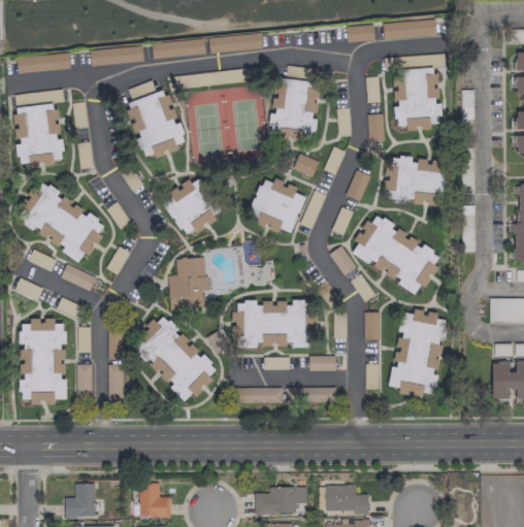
[(436,36),(436,21),(384,23),(384,38),(436,36)]
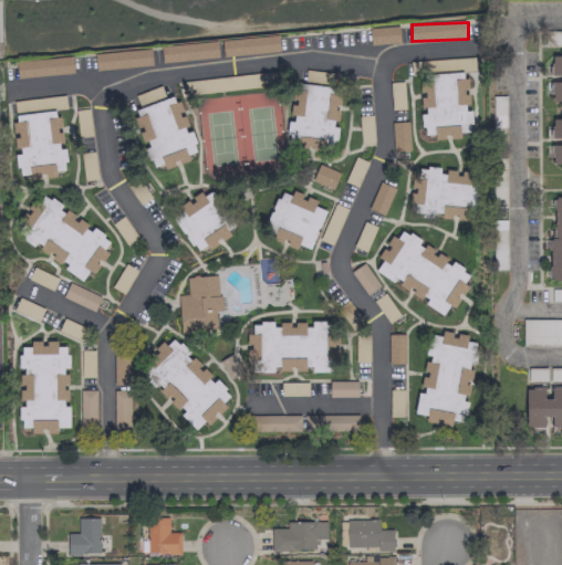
[(282,53),(281,37),(225,39),(226,55),(282,53)]
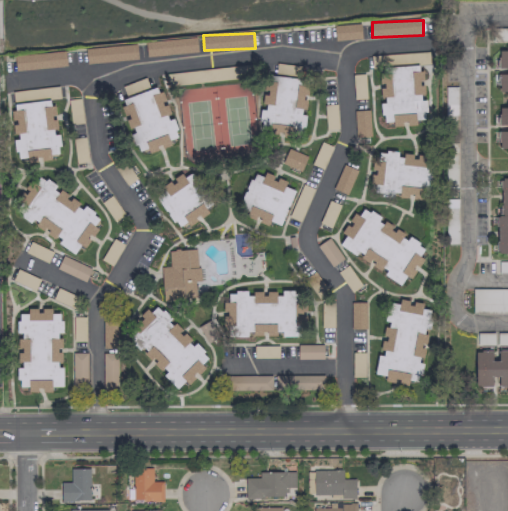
[(200,52),(198,37),(148,42),(149,57),(200,52)]
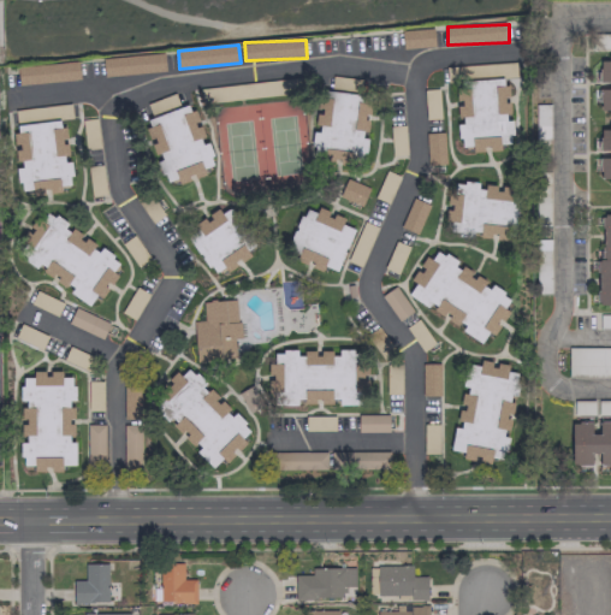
[(449,66),(450,82),(464,81),(466,106),(460,106),(460,122),(462,122),(462,148),(474,147),(475,152),(503,152),(503,145),(512,145),(511,114),(512,114),(512,100),(509,100),(509,78),(518,78),(518,64),(449,66)]
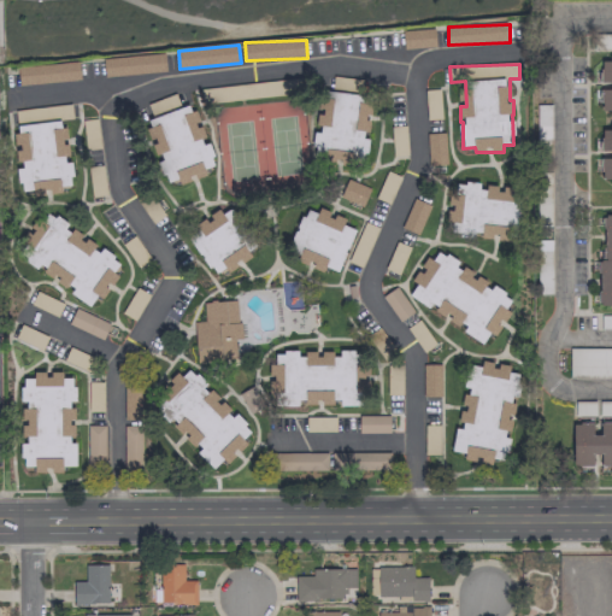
[(315,148),(333,150),(331,158),(342,159),(342,160),(349,162),(351,153),(370,156),(371,139),(369,139),(370,122),(372,97),(325,92),(321,133),(317,133),(315,148)]
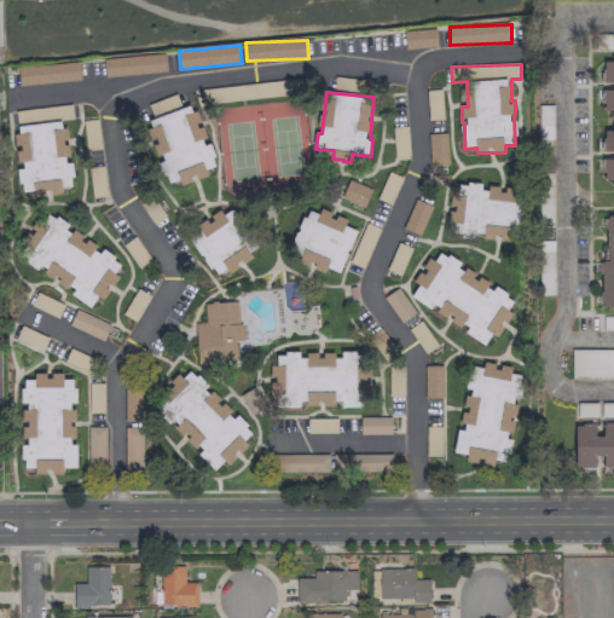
[(151,104),(156,122),(149,123),(157,155),(161,154),(171,188),(210,177),(208,169),(219,167),(212,143),(208,144),(197,104),(183,109),(179,96),(151,104)]
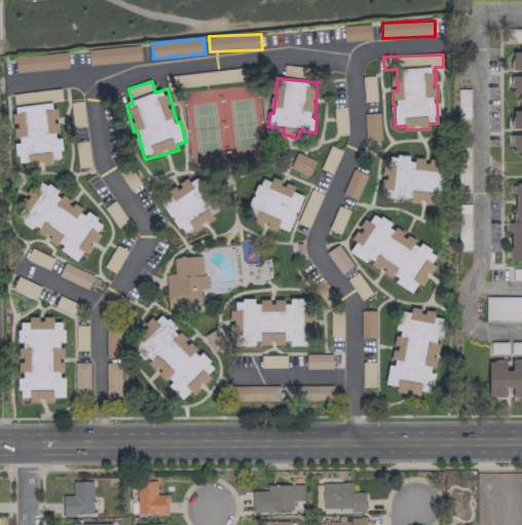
[(15,107),(19,144),(17,144),(20,163),(29,162),(30,166),(54,164),(54,159),(64,158),(63,136),(62,136),(60,120),(58,120),(57,104),(15,107)]
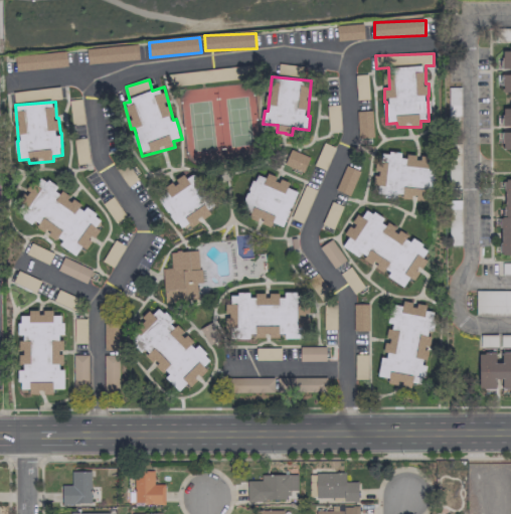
[(374,112),(359,112),(360,139),(375,138),(374,112)]
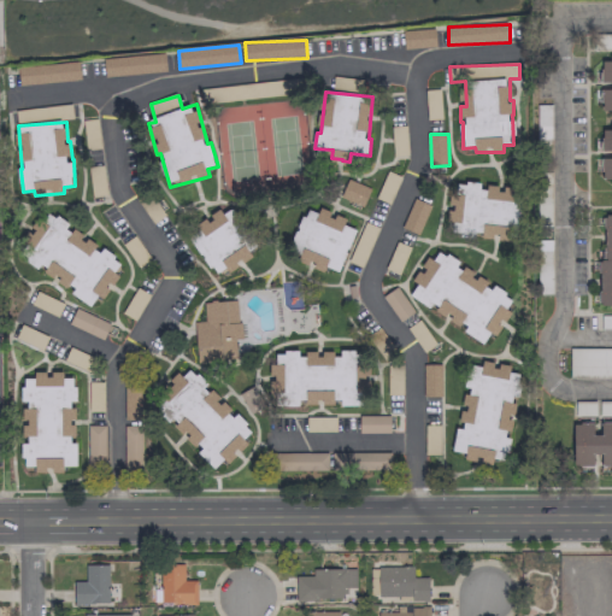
[(374,189),(351,179),(341,198),(364,207),(374,189)]
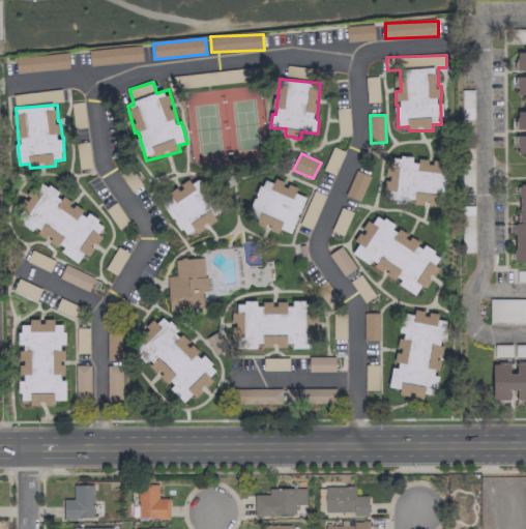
[(444,208),(449,163),(432,160),(432,163),(414,160),(414,158),(395,156),(393,168),(388,167),(387,179),(385,189),(391,190),(389,202),(409,204),(410,202),(428,204),(428,206),(444,208)]
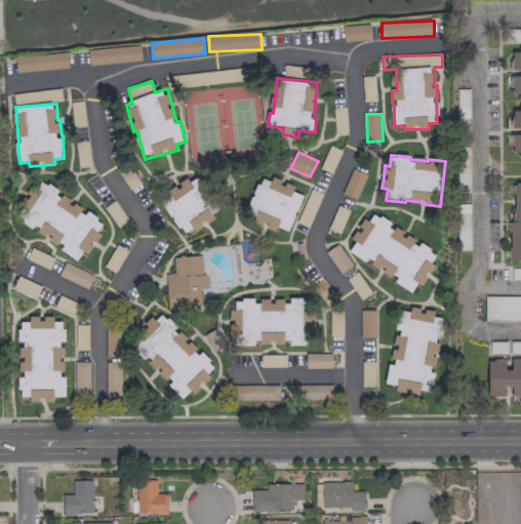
[(368,174),(355,169),(344,194),(358,200),(368,174)]
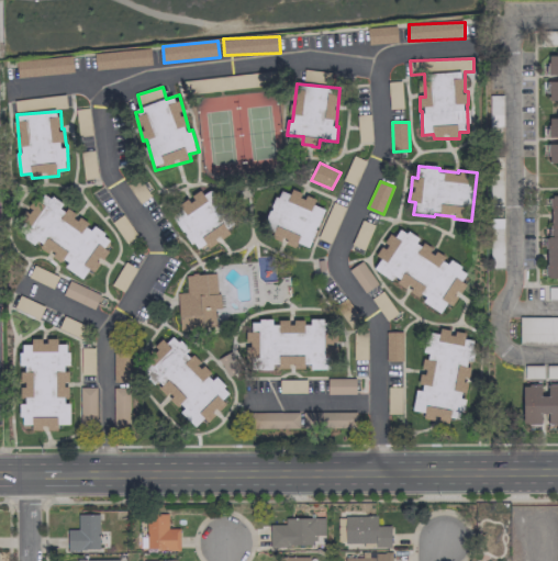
[(236,229),(213,189),(173,211),(197,253),(236,229)]
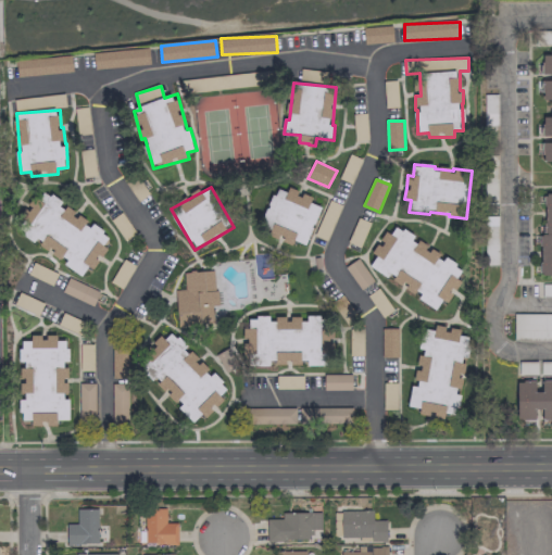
[(322,206),(312,203),(314,197),(302,193),(302,192),(290,188),(288,192),(276,188),(261,231),(281,239),(281,241),(293,246),(296,241),(309,246),(322,206)]
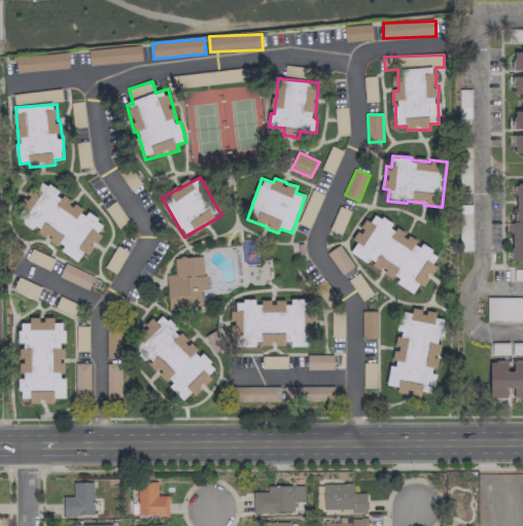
[(522,184),(518,184),(518,222),(514,222),(514,261),(522,260),(522,184)]
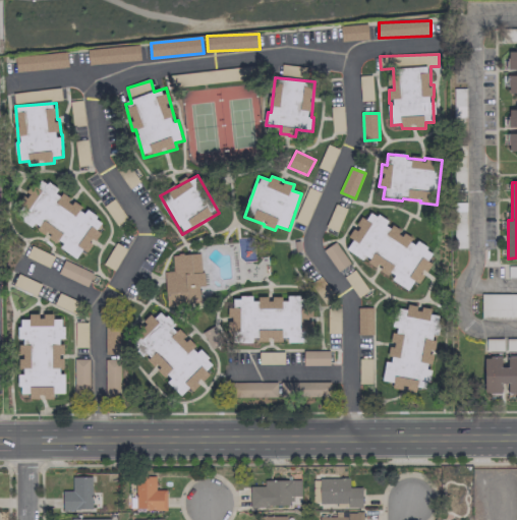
[(76,261),(107,230),(88,211),(85,213),(63,190),(61,192),(52,183),(19,216),(33,229),(37,225),(59,247),(61,245),(76,261)]
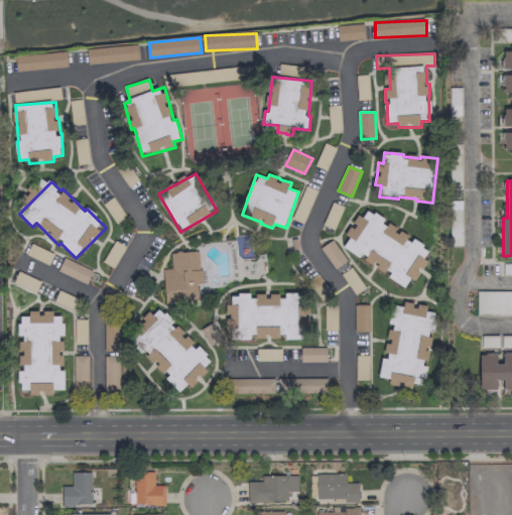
[(433,251),(414,240),(387,224),(388,222),(369,210),(364,218),(359,215),(352,226),(346,236),(350,238),(344,247),(361,258),(362,257),(390,274),(388,277),(405,287),(411,278),(415,281),(433,251)]
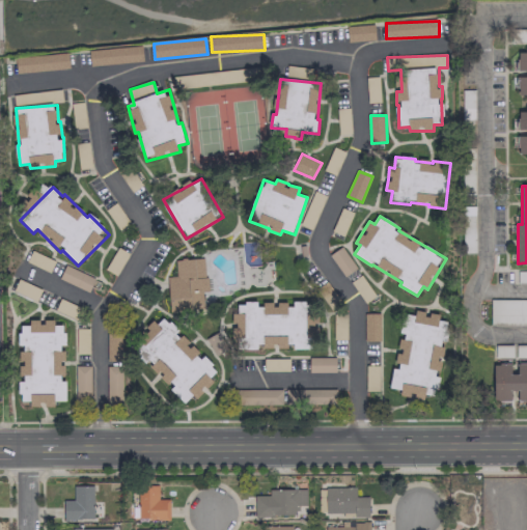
[(359,269),(343,247),(331,256),(347,277),(359,269)]
